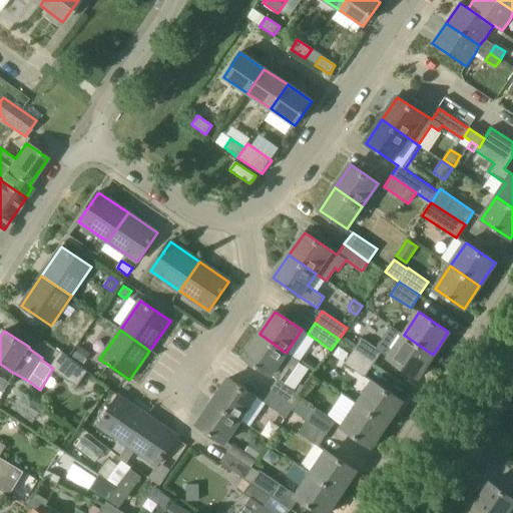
[(270,390),(294,406),(295,407),(300,400),(299,400),(301,395),(285,384),(301,362),(286,353),(260,334),(243,357),(271,375),(277,379),(270,390)]
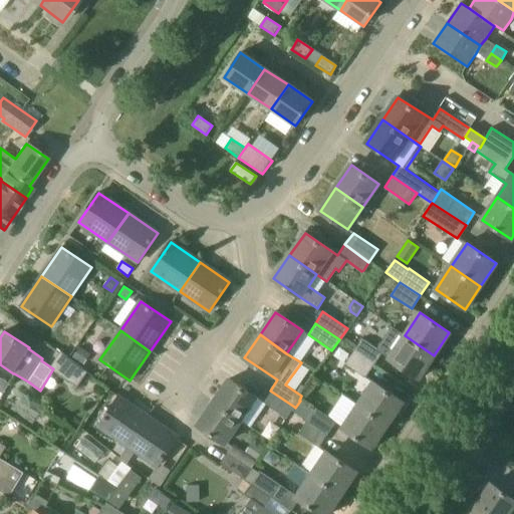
[(434,355),(405,335),(389,359),(418,379),(434,355)]
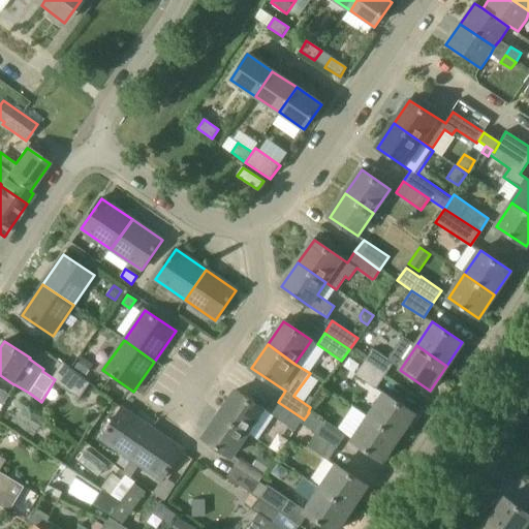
[(364,362),(384,375),(393,363),(373,348),(364,362)]
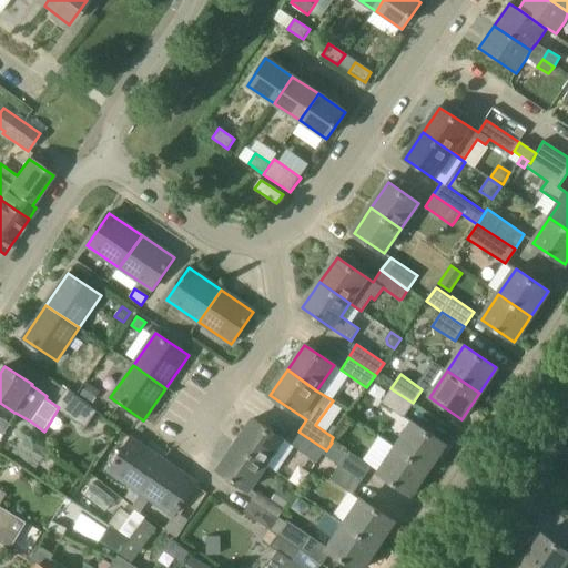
[(101,392),(89,384),(81,395),(93,404),(101,392)]
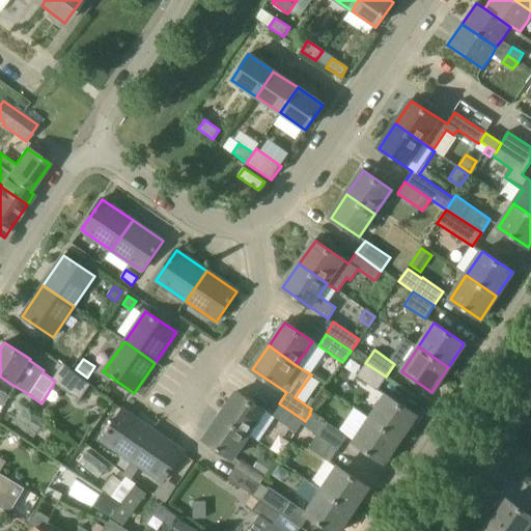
[(386,376),(365,363),(356,376),(376,390),(386,376)]
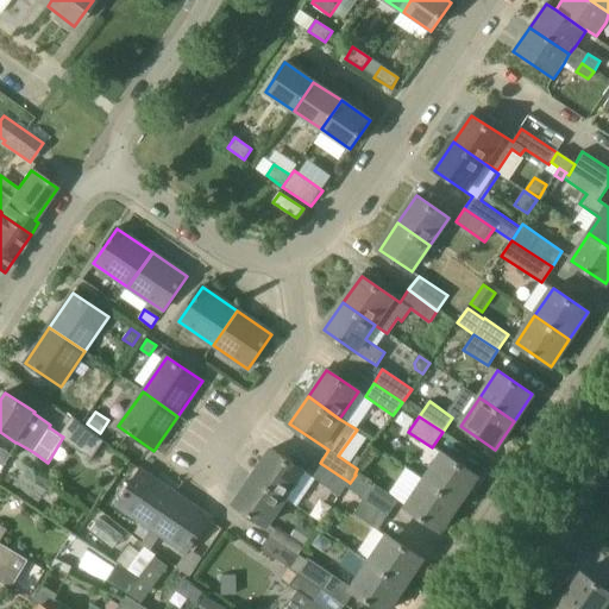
[(71,418),(61,435),(63,437),(92,457),(102,441),(71,418)]
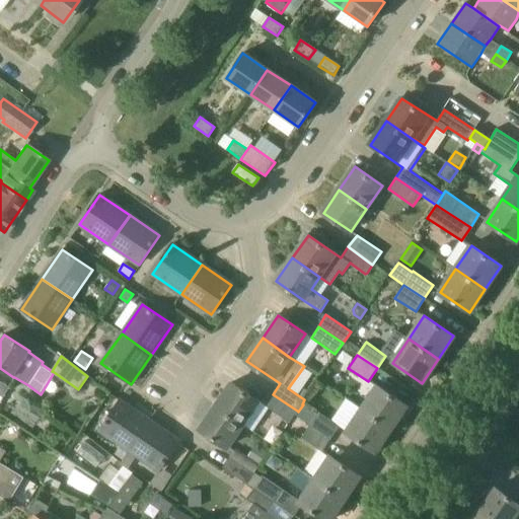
[(0,394),(4,397),(9,387),(0,381),(0,394)]
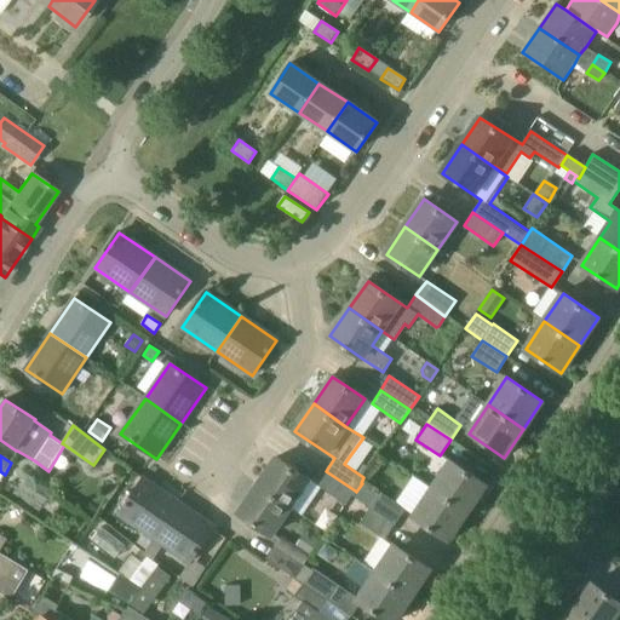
[(258,484),(291,507),(309,480),(276,458),(258,484)]
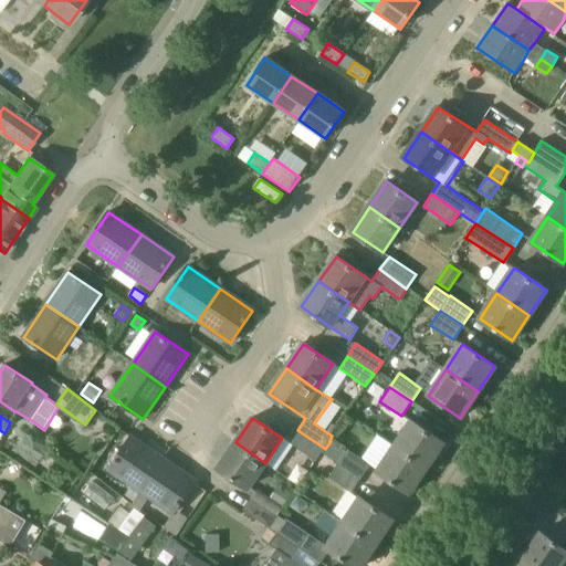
[(444,442),(411,420),(395,446),(427,468),(444,442)]
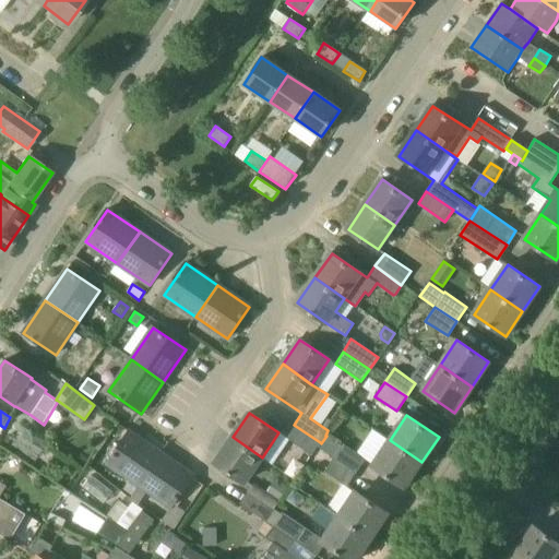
[(322,427),(328,430),(333,423),(328,419),(322,427)]
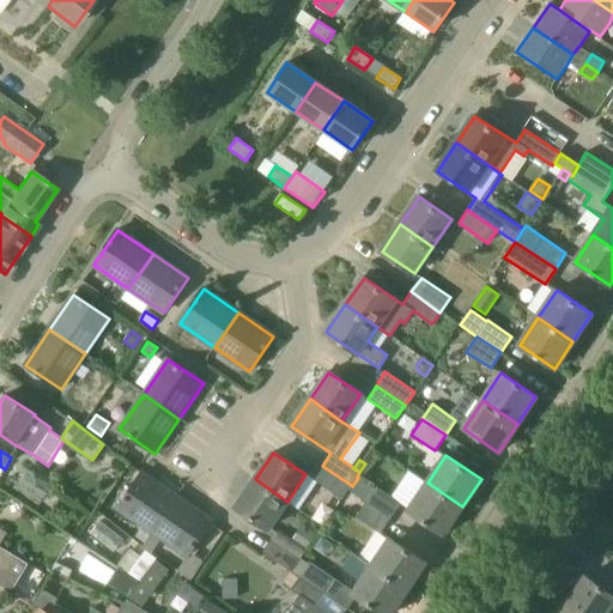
[(351,485),(322,466),(313,479),(343,499),(343,498),(344,499),(349,491),(352,486),(351,485)]
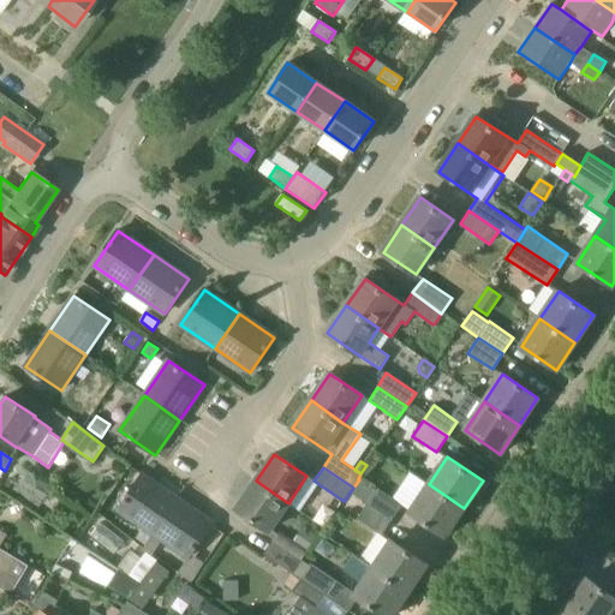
[(177,499),(142,475),(118,511),(143,529),(153,535),(177,499)]
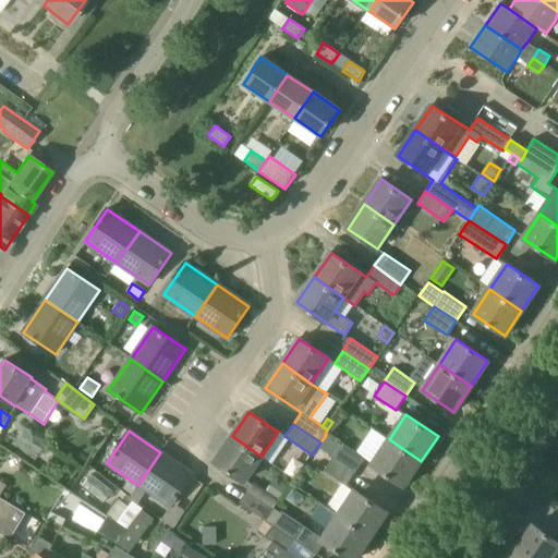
[(334,457),(340,446),(326,435),(320,443),(317,447),(325,451),(327,453),(328,452),(334,457)]
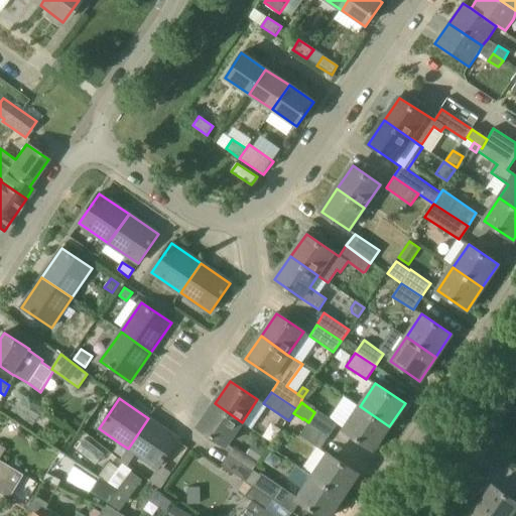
[(215,403),(199,426),(226,445),(242,422),(215,403)]
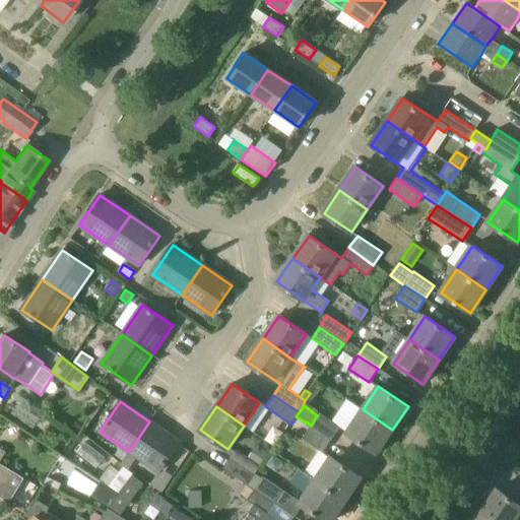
[(392,430),(363,409),(347,433),(377,453),(392,430)]
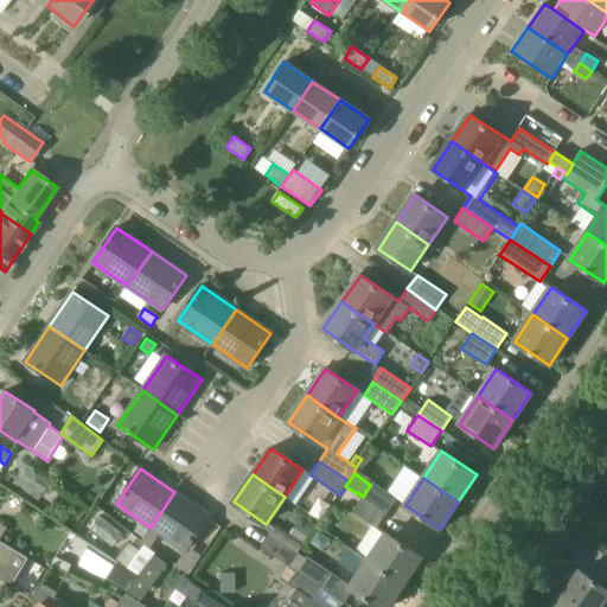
[(362,497),(387,512),(396,498),(372,481),(370,485),(363,497),(362,497)]
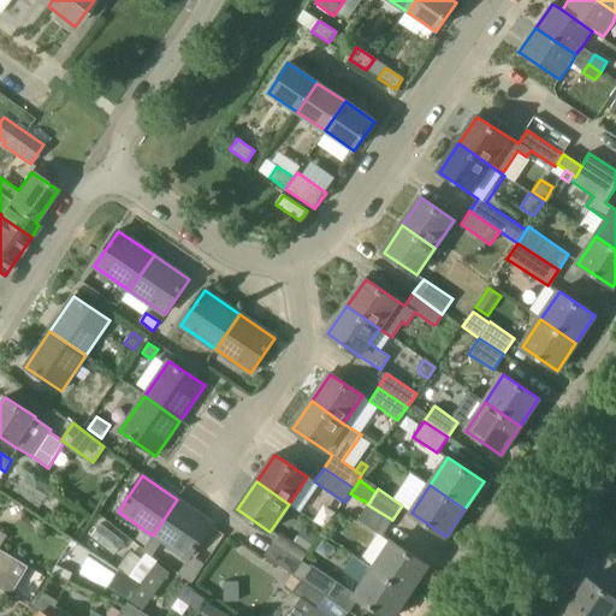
[(177,499),(153,535),(164,543),(189,560),(213,523),(177,499)]
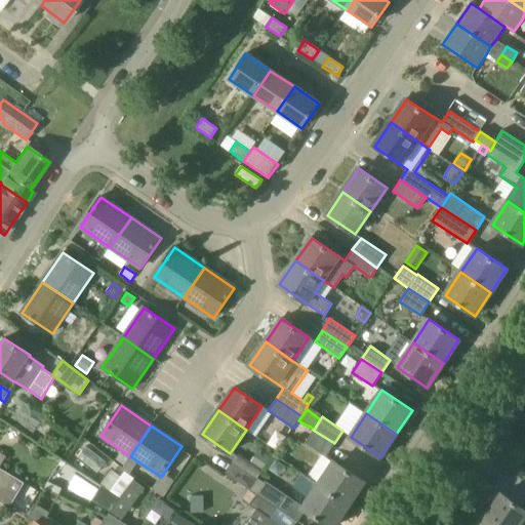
[(334,443),(313,430),(305,443),(326,456),(334,443)]
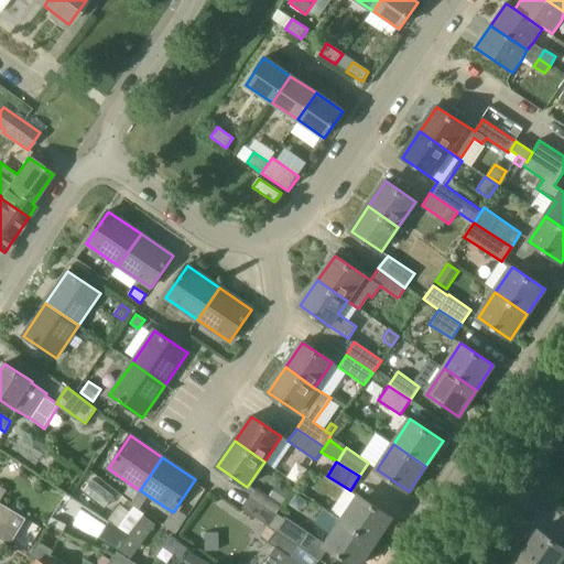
[(88,476),(87,494),(111,496),(114,478),(88,476)]
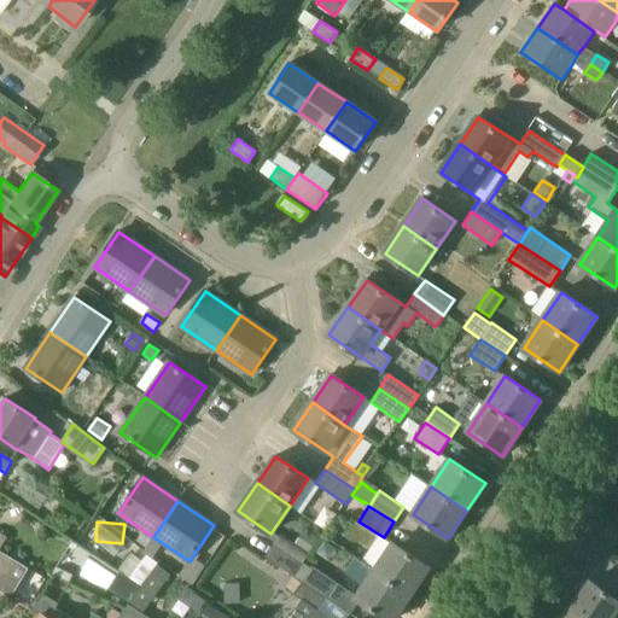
[(307,534),(298,544),(310,553),(319,542),(307,534)]
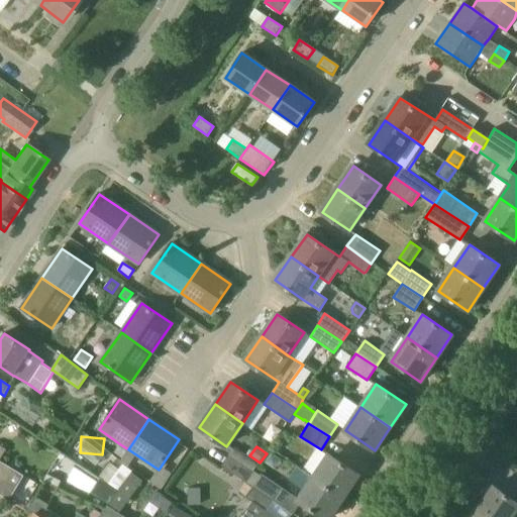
[(328,453),(328,454),(313,478),(343,497),(358,474),(328,453)]
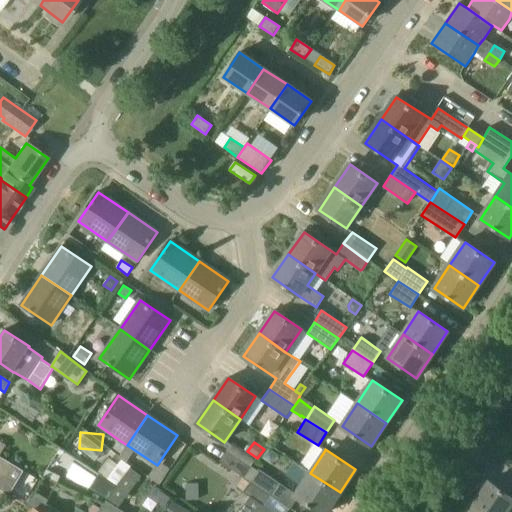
[(220,461),(243,477),(251,466),(227,451),(220,461)]
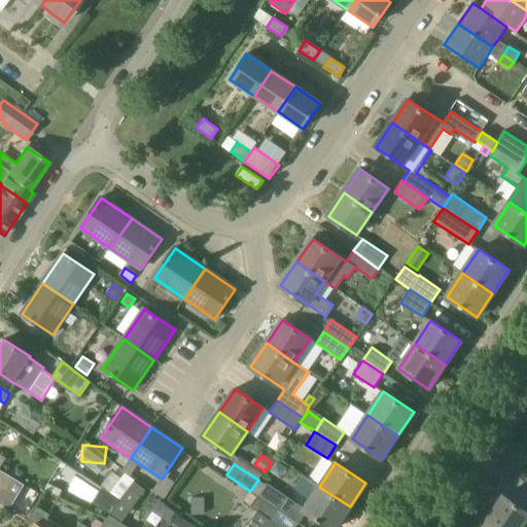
[(0,504),(2,506),(18,480),(0,468),(0,504)]
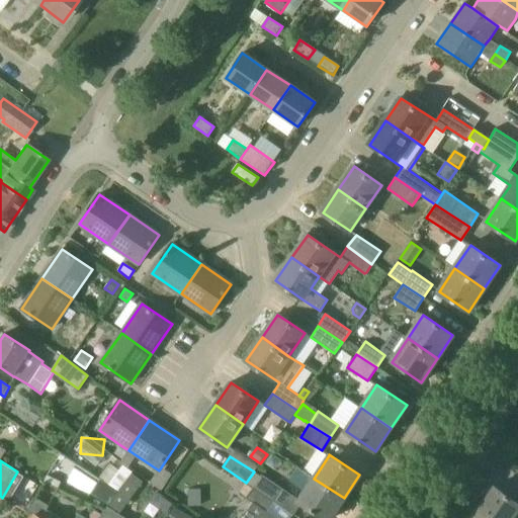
[(99,478),(112,488),(118,492),(133,473),(132,473),(133,471),(123,464),(119,470),(109,463),(99,478)]
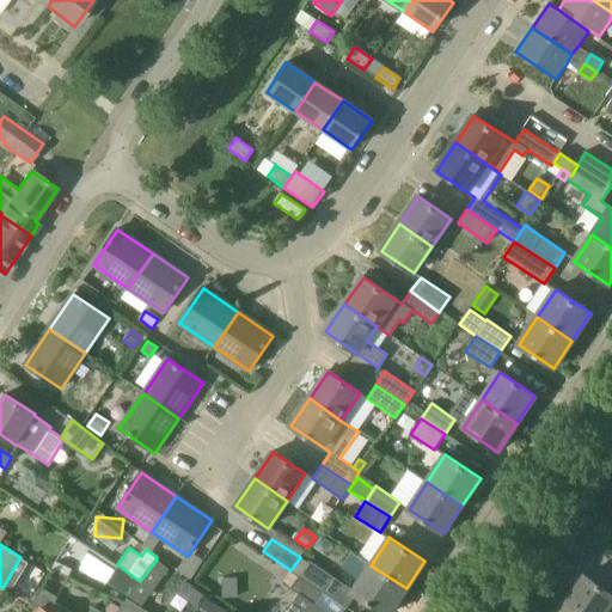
[(128,598),(141,607),(170,569),(157,560),(140,581),(128,598)]
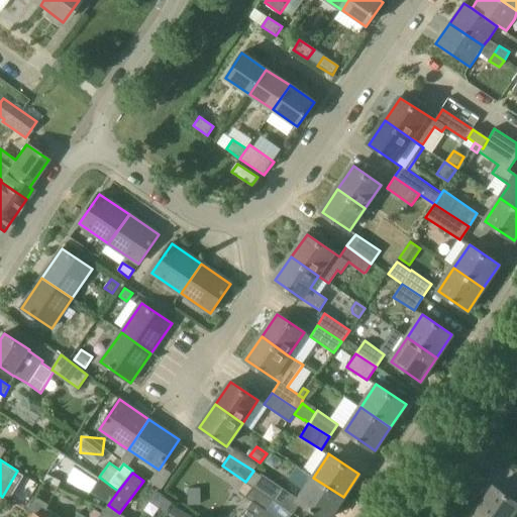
[(47,474),(44,481),(59,487),(62,481),(47,474)]
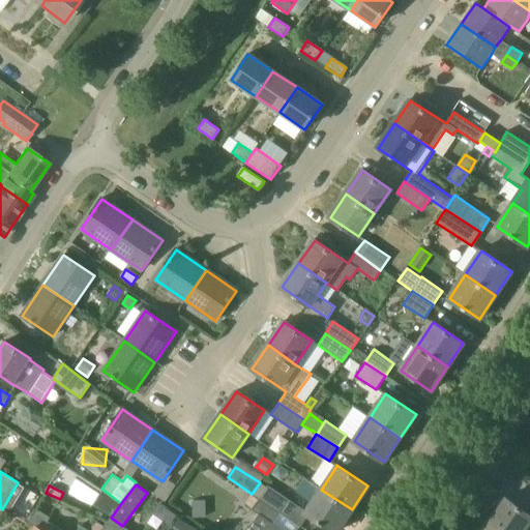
[(268,486),(266,487),(258,499),(278,512),(288,499),(268,486)]
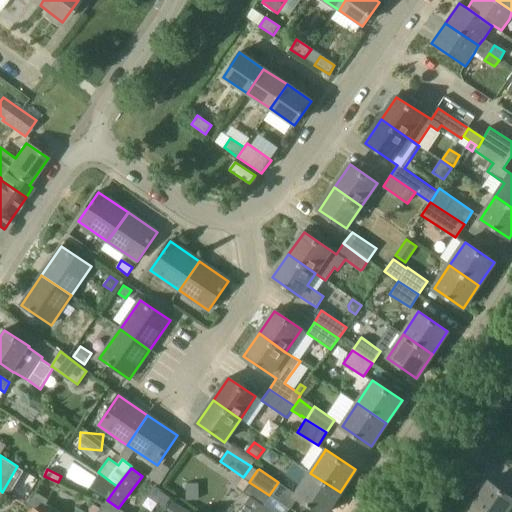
[(326,511),(340,492),(310,473),(302,485),(295,495),(320,511),(326,511)]
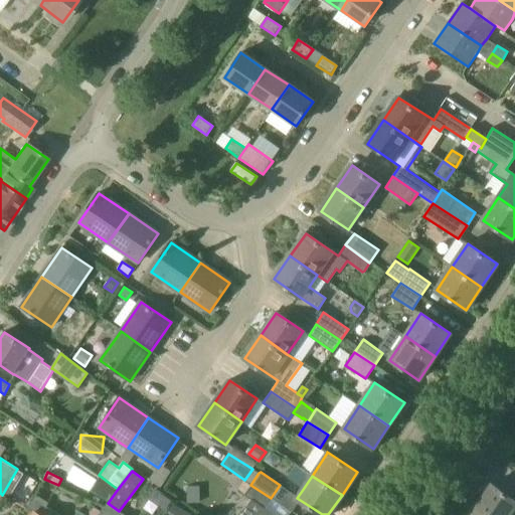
[(115,489),(99,477),(89,490),(106,502),(115,489)]
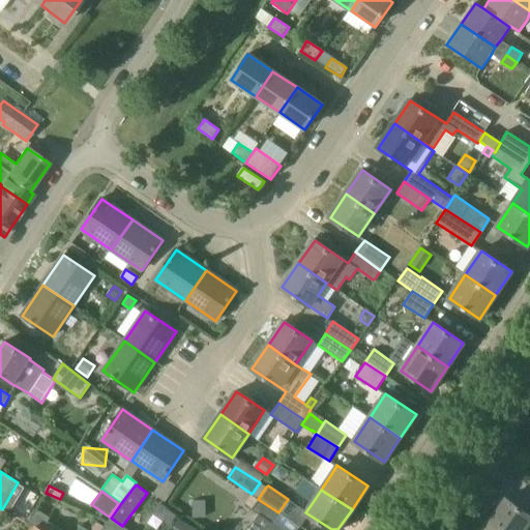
[(245,503),(253,507),(258,499),(254,496),(253,495),(252,495),(245,503)]
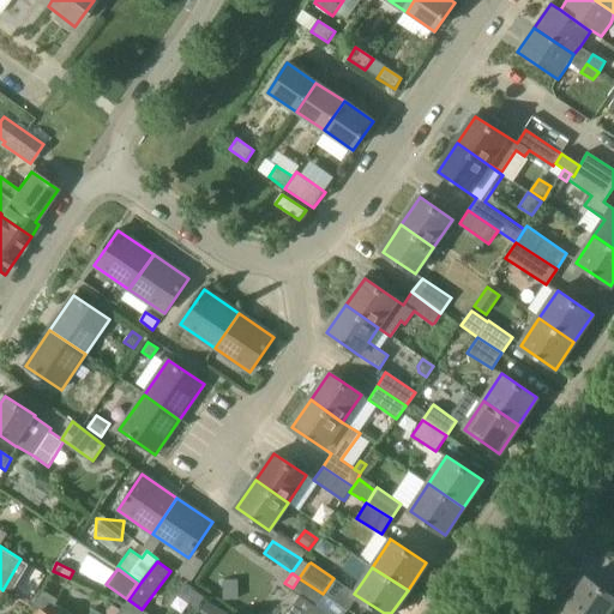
[(607,613),(613,605),(613,596),(587,577),(566,606),(577,613),(607,613)]
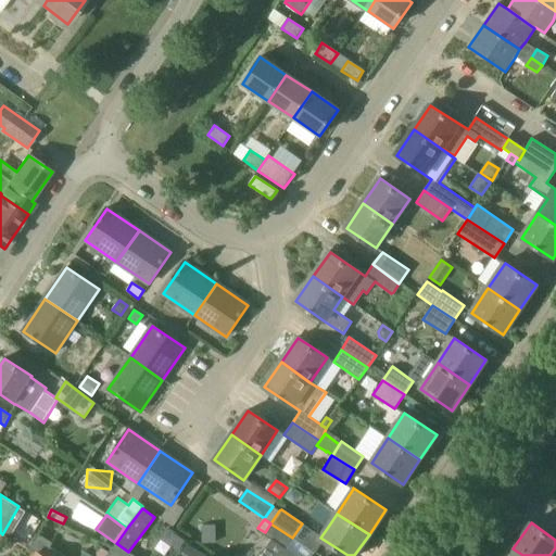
[(292,538),(270,523),(265,532),(264,534),(272,540),(260,555),(294,555),(286,550),(293,539),(292,538)]
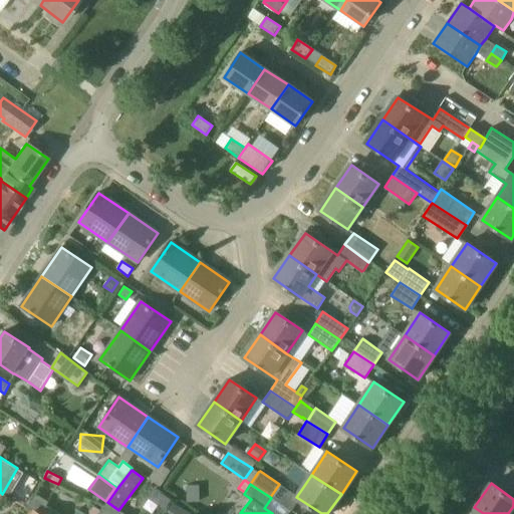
[(149,497),(165,509),(173,500),(156,488),(149,497)]
